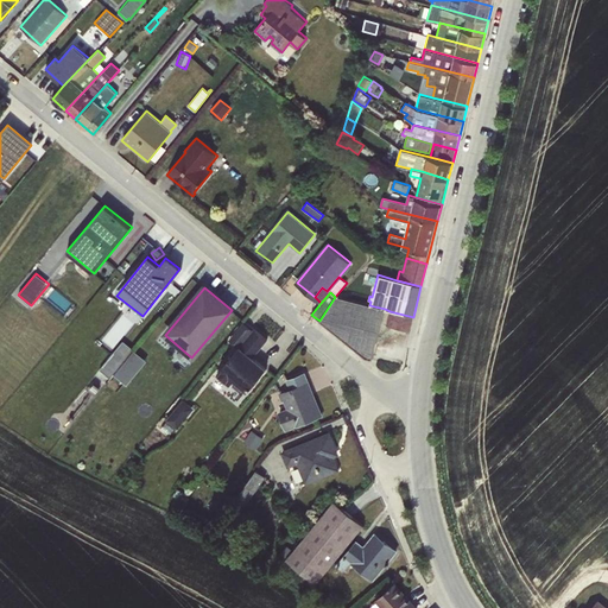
[(335,297),(320,321),(365,358),(372,360),(385,309),(369,305),(335,297)]
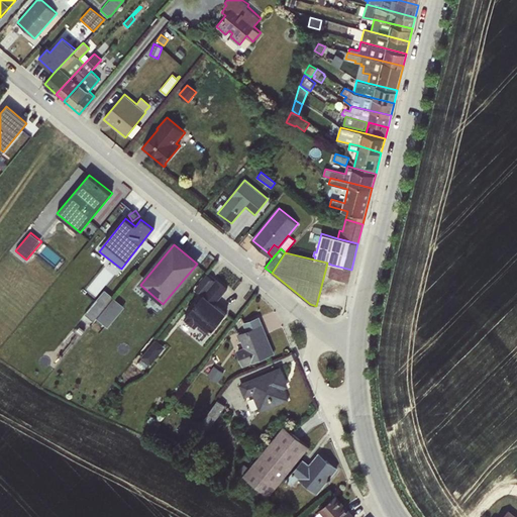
[(351,270),(331,265),(328,277),(347,282),(351,270)]
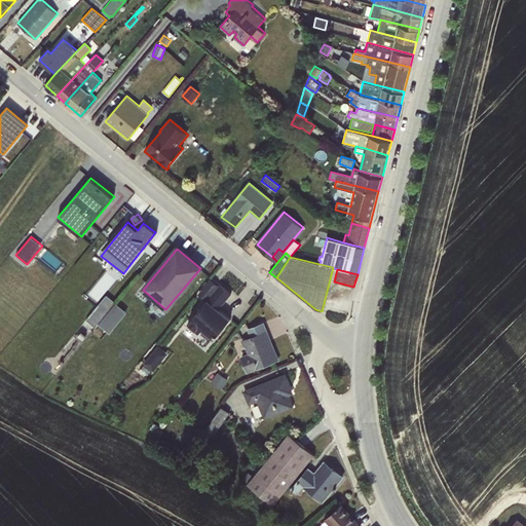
[(219,285),(212,279),(198,295),(205,301),(219,285)]
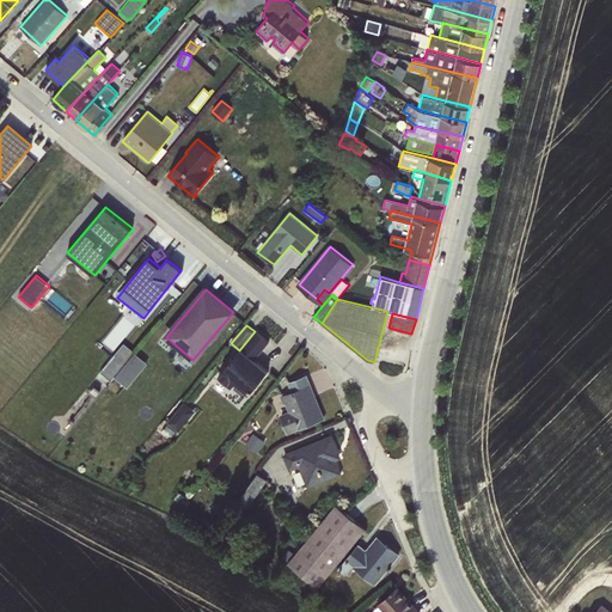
[(120,348),(126,340),(114,331),(108,341),(120,348)]
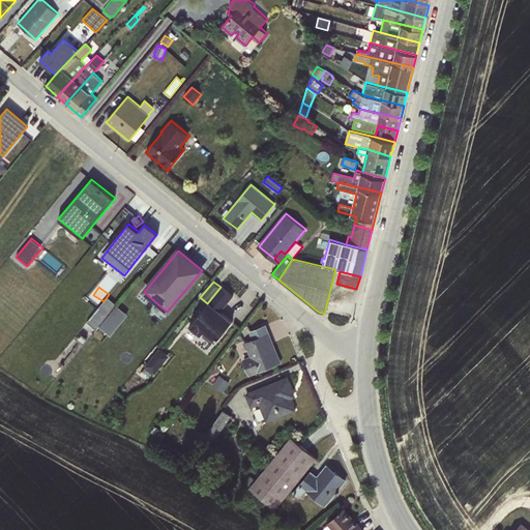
[(207,303),(187,325),(200,336),(204,332),(215,343),(233,323),(219,312),(233,297),(222,287),(207,303)]
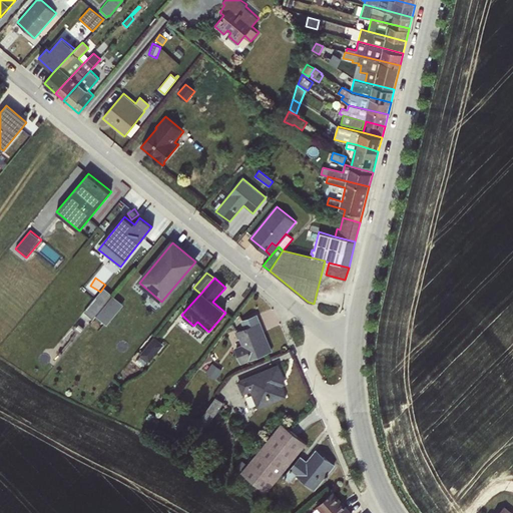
[(96,316),(113,295),(103,288),(84,312),(93,320),(96,316)]
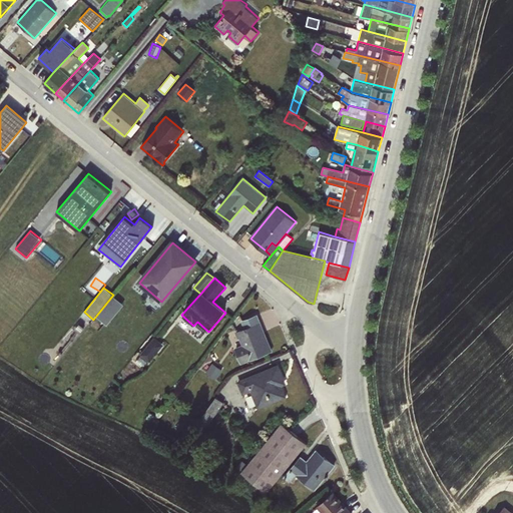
[(113,295),(96,316),(107,325),(123,304),(113,295)]
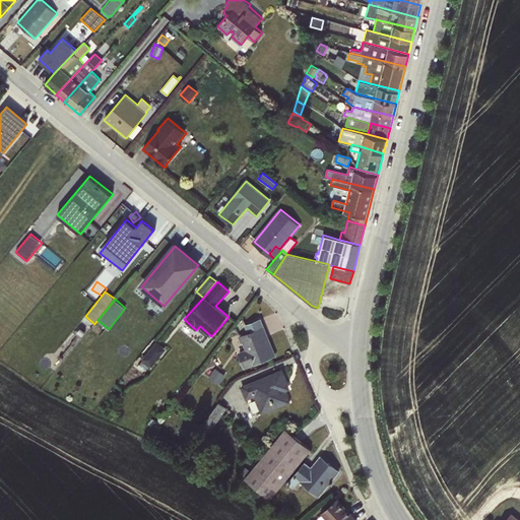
[(270,356),(244,368),(244,369),(276,355),(261,318),(244,325),(245,326),(260,320),(266,336),(262,337),(270,356)]
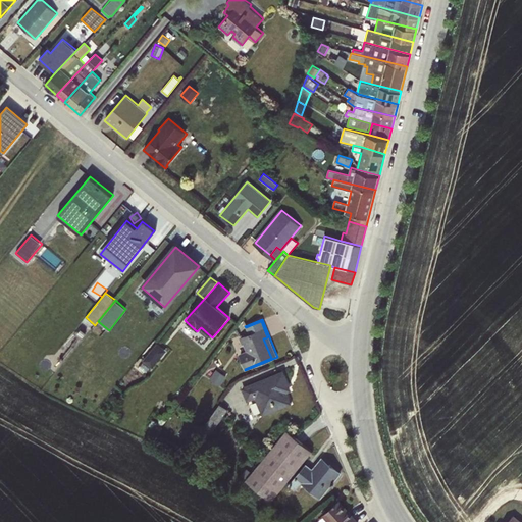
[(261,321),(246,327),(248,333),(239,337),(242,345),(244,344),(246,351),(239,354),(245,369),(271,358),(263,338),(267,337),(261,321)]
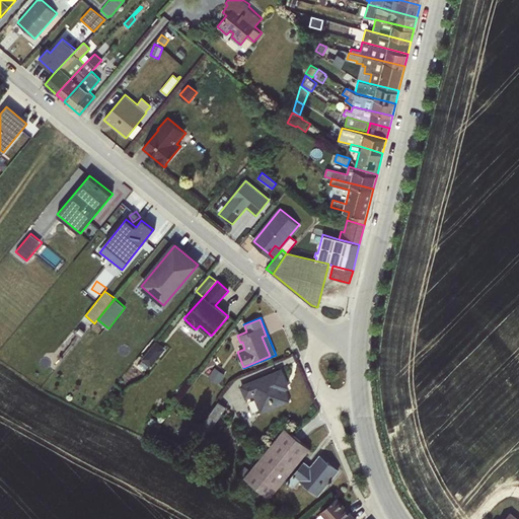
[(81,324),(74,332),(80,338),(87,329),(81,324)]
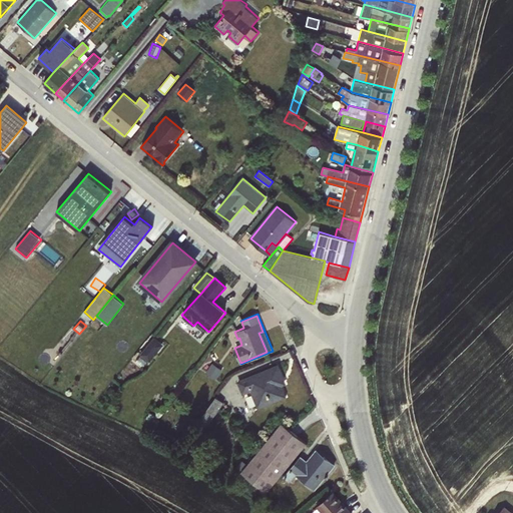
[(154,337),(140,354),(149,362),(163,345),(154,337)]
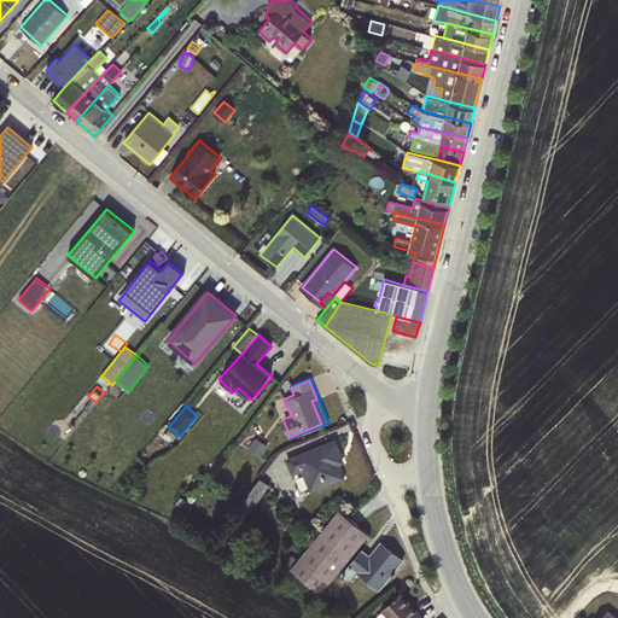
[(169,427),(163,435),(173,443),(179,436),(169,427)]
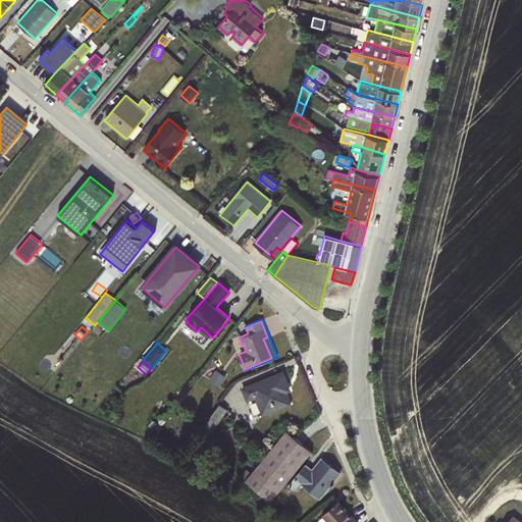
[(216,370),(209,379),(219,386),(226,377),(216,370)]
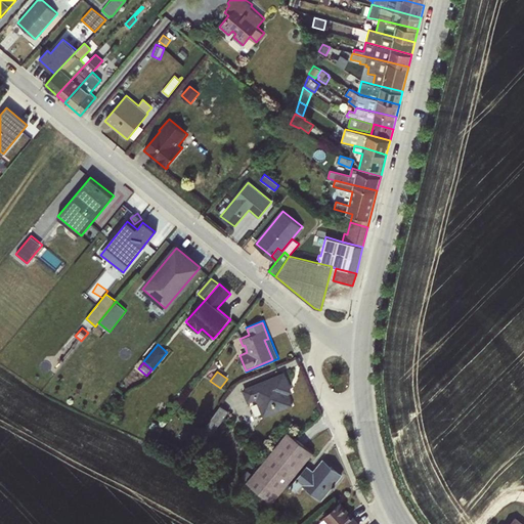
[(284,372),(243,389),(248,403),(256,400),(263,418),(293,405),(289,394),(293,392),(284,372)]
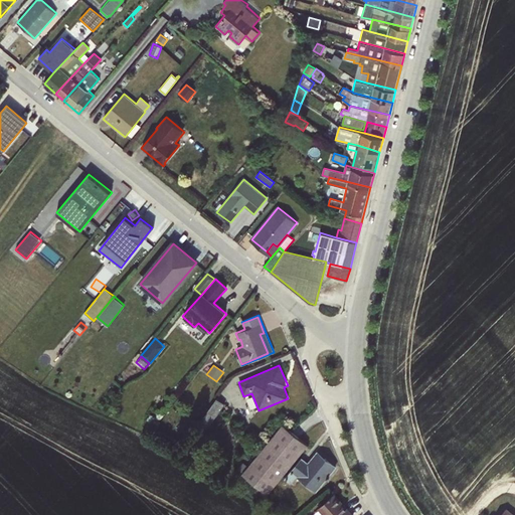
[(217,397),(200,422),(208,427),(225,404),(217,397)]
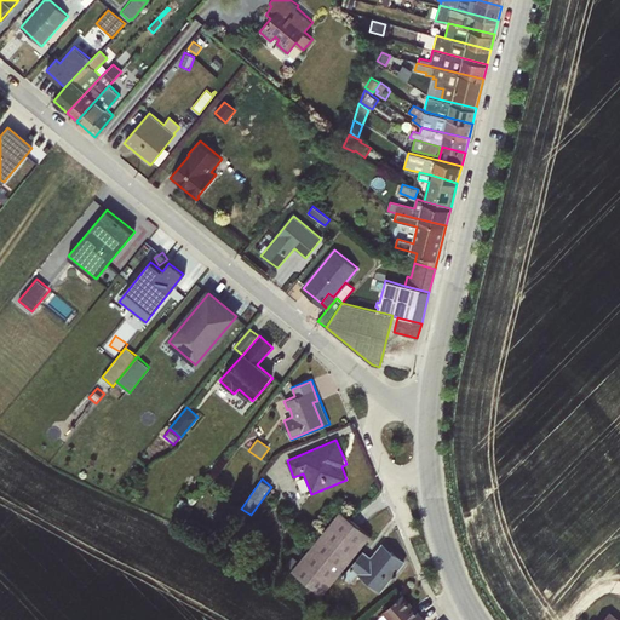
[(298,562),(292,569),(316,590),(313,593),(319,598),(371,535),(340,510),(298,562)]
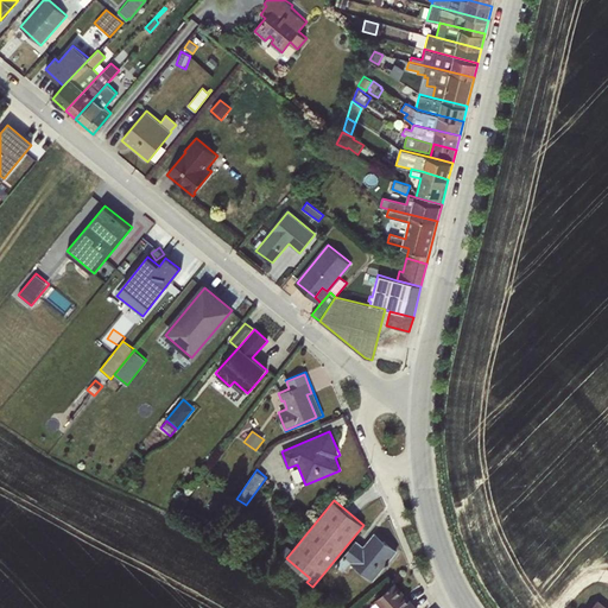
[(190,511),(187,518),(204,527),(208,521),(190,511)]
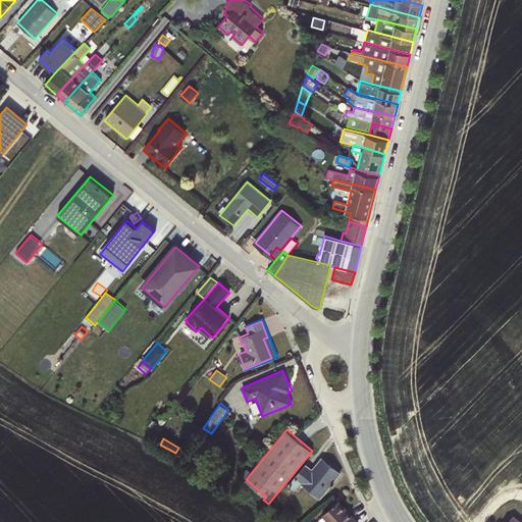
[(258,444),(257,451),(266,452),(267,445),(258,444)]
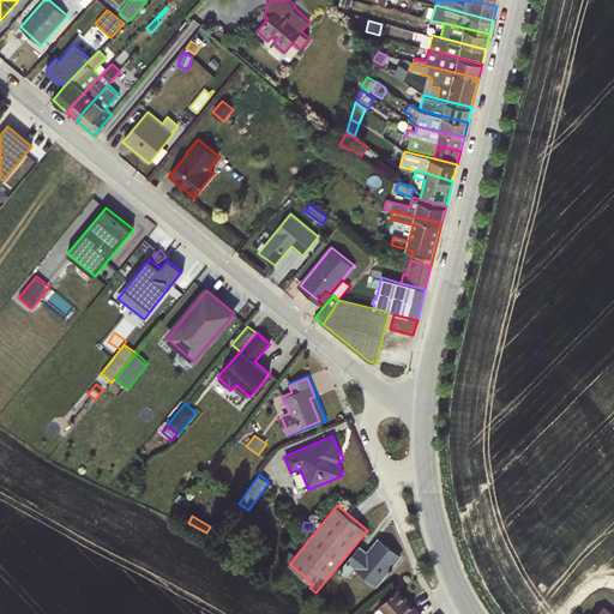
[(360,546),(338,571),(345,577),(354,567),(377,587),(402,557),(378,537),(367,552),(360,546)]
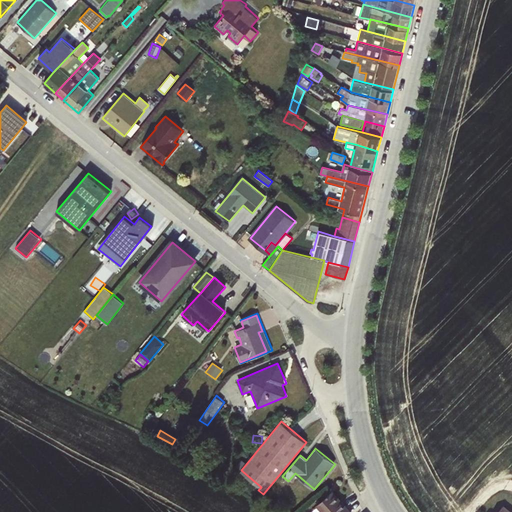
[(241,470),(246,464),(242,460),(232,472),(236,476),(241,470)]
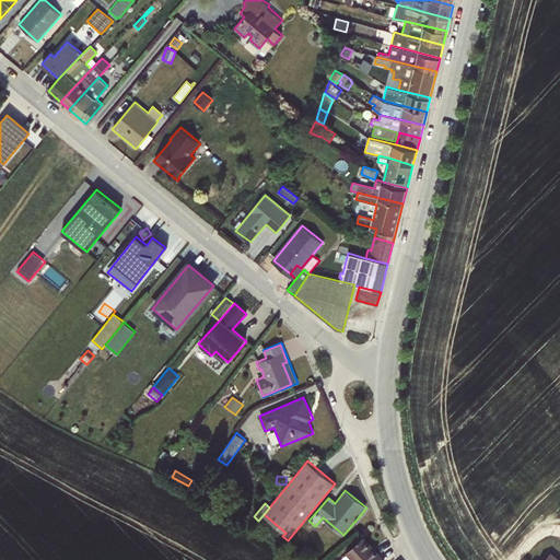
[(347,555),(340,559),(384,559),(364,536),(345,552),(347,555)]
